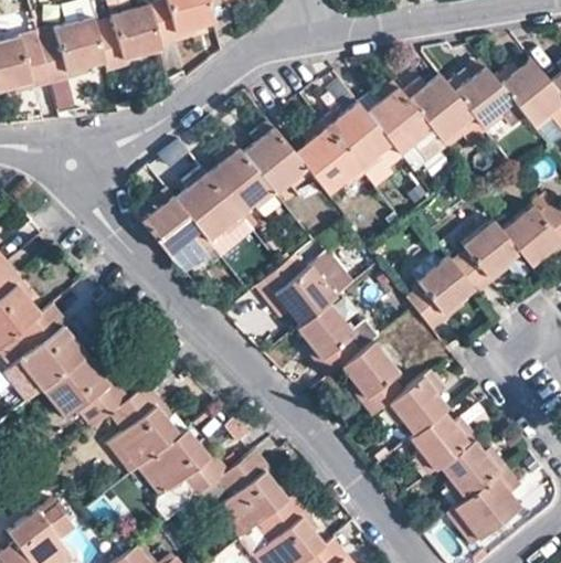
[(106,0),(110,14),(131,9),(128,0),(106,0)]
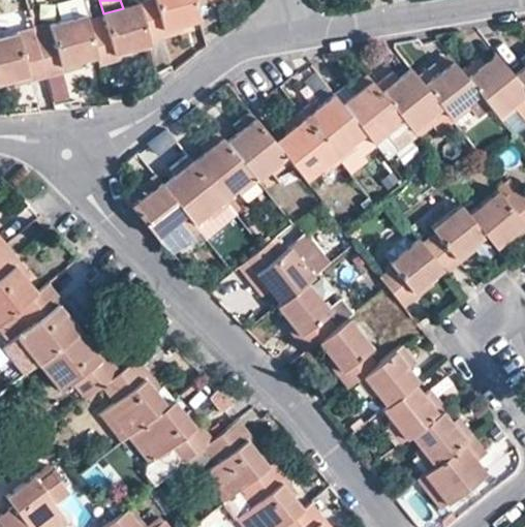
[(194,0),(154,0),(140,4),(149,36),(184,27),(201,23),(197,8),(194,0)]
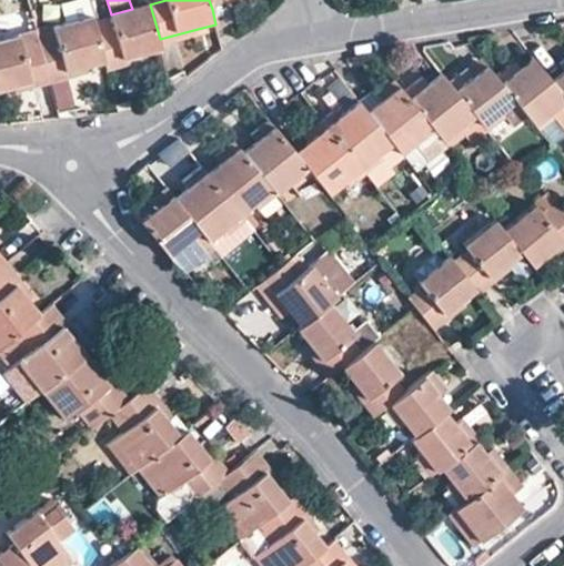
[(116,26),(98,31),(107,64),(143,54),(162,50),(161,46),(160,39),(150,4),(132,9),(111,14),(116,26)]
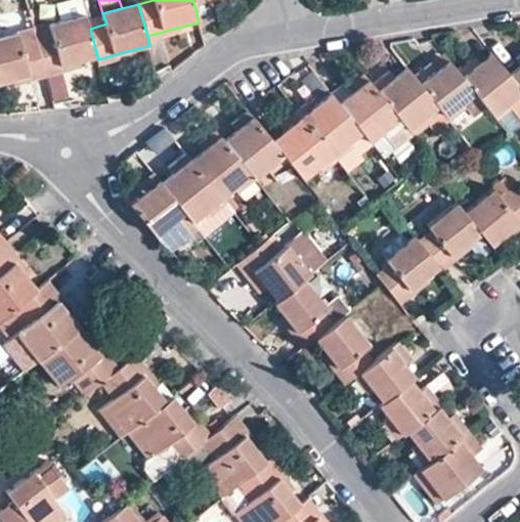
[(90,29),(87,16),(50,27),(50,25),(34,29),(37,41),(45,73),(82,63),(98,59),(90,29)]
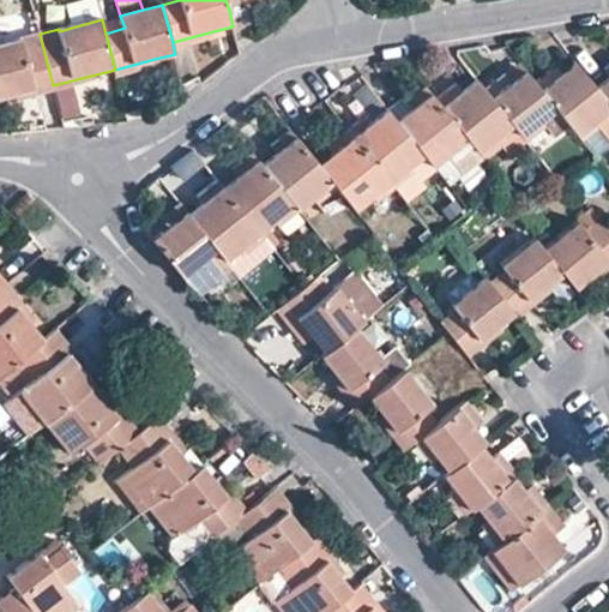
[(216,39),(213,31),(173,42),(174,49),(216,39)]
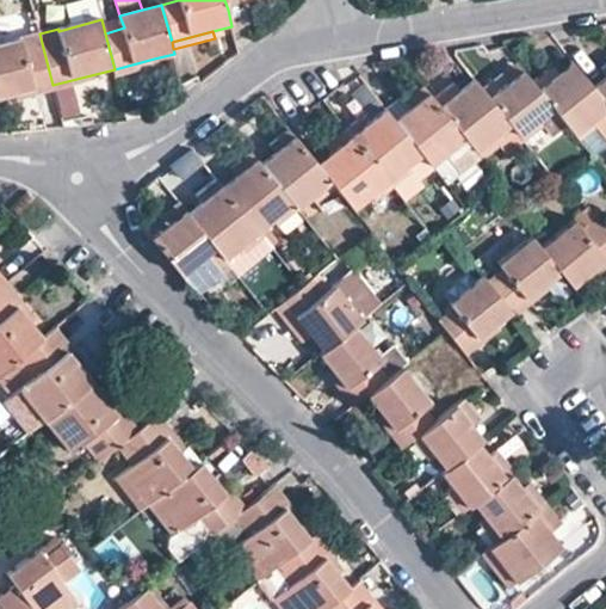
[(23,40),(0,45),(0,97),(13,94),(53,85),(43,48),(26,51),(23,40)]
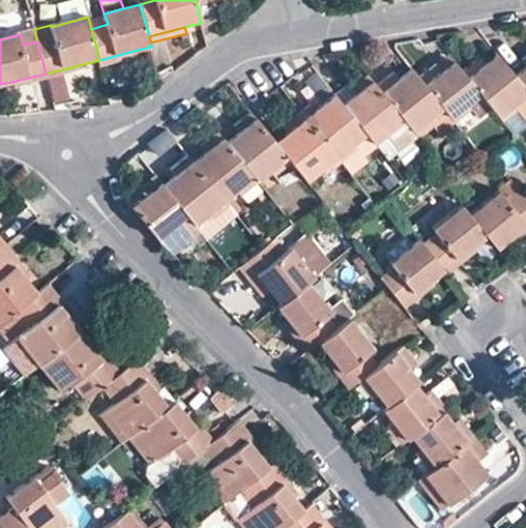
[(136,58),(134,51),(99,60),(100,68),(136,58)]
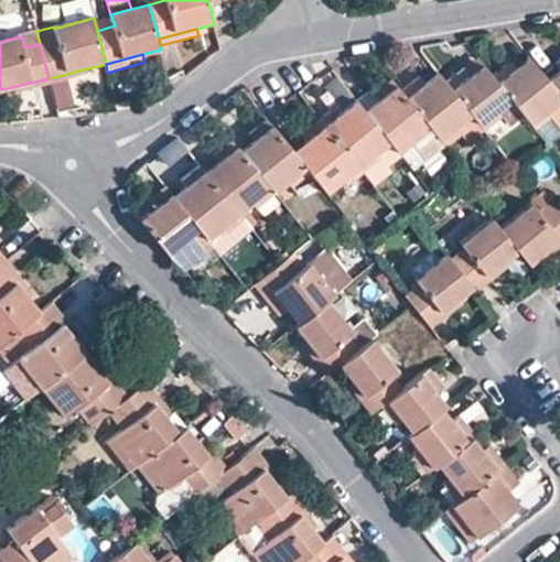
[(534,126),(551,112),(559,106),(559,93),(550,80),(531,58),(518,68),(499,83),(515,103),(527,118),(534,126)]
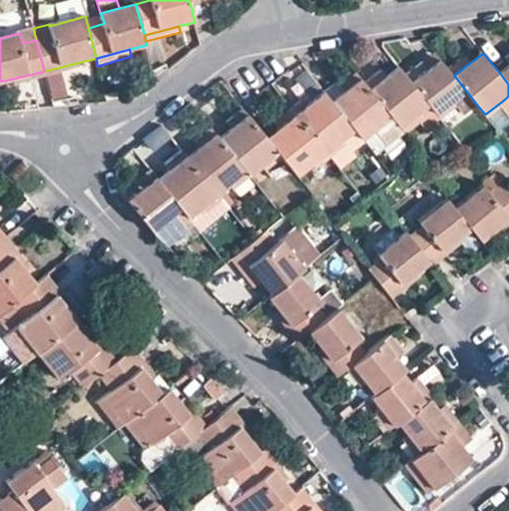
[(454,75),(471,62),(467,57),(449,69),(454,75)]
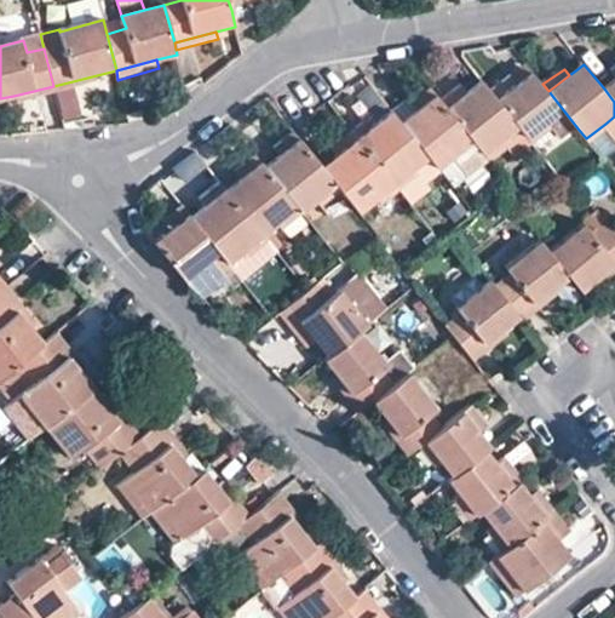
[(534,73),(518,85),(498,101),(521,129),(528,139),(565,113),(549,91),(542,84),(534,73)]
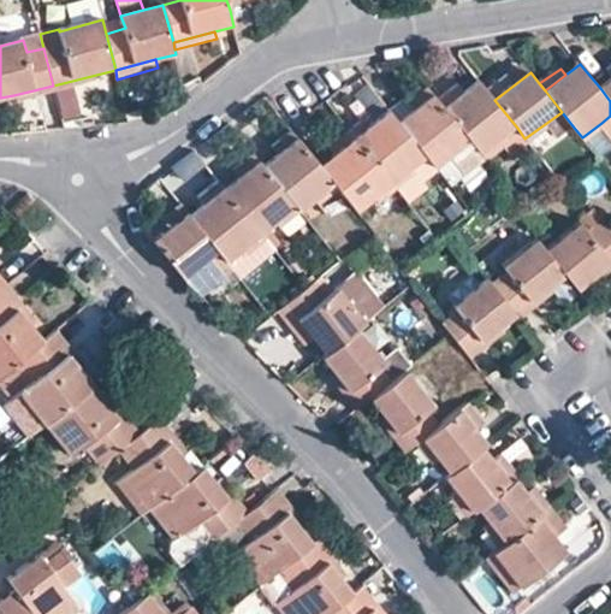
[(99,81),(96,75),(53,86),(54,93),(99,81)]
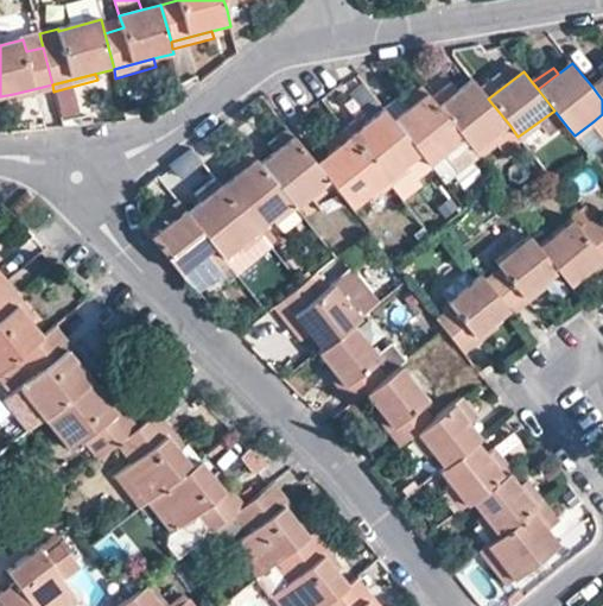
[(488,99),(508,83),(502,75),(482,90),(488,99)]
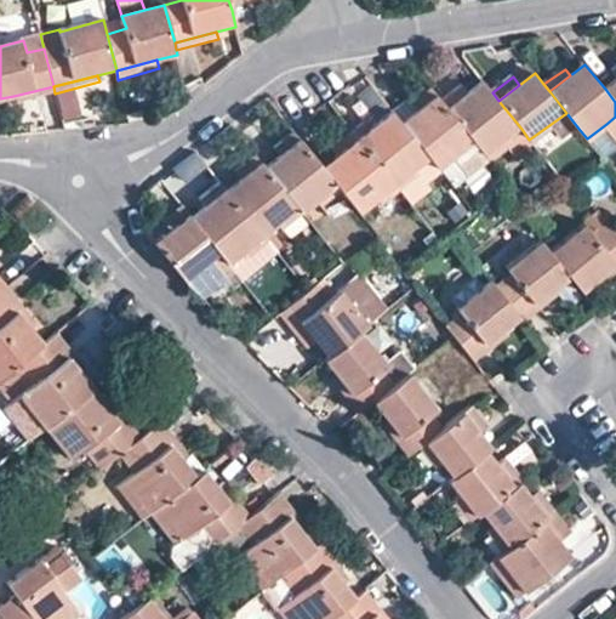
[(498,101),(492,92),(484,81),(469,92),(449,109),(477,143),(482,149),(485,155),(507,140),(522,129),(498,101)]
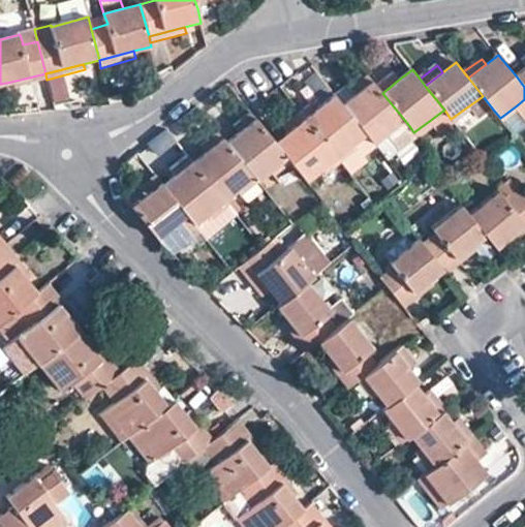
[(524,69),(516,75),(524,87),(524,69)]
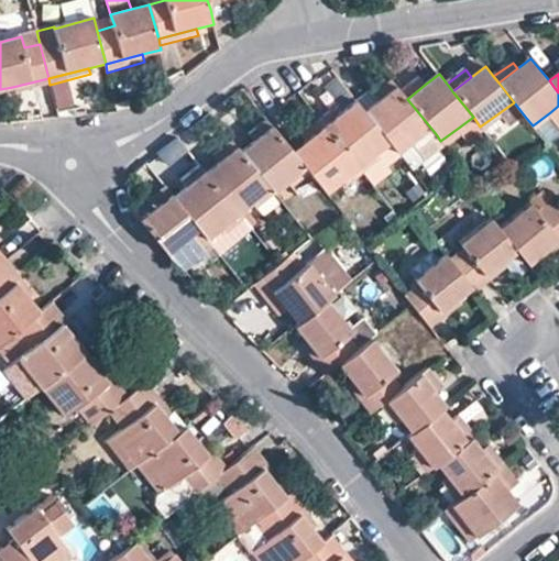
[(420,77),(402,91),(407,99),(426,84),(420,77)]
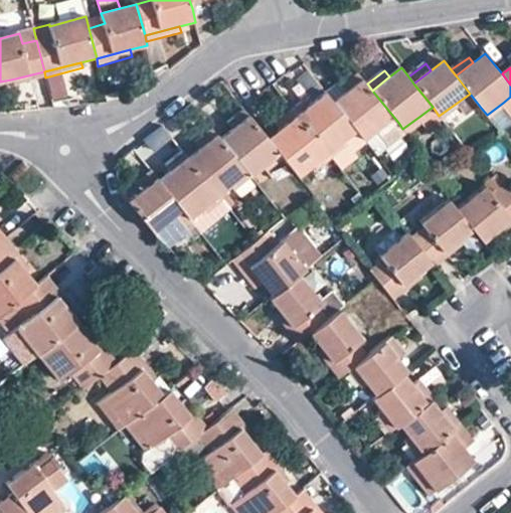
[(13,87),(45,77),(44,71),(11,79),(13,87)]
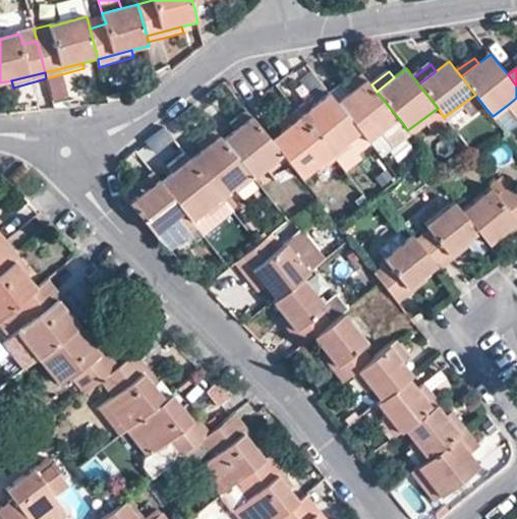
[(377,92),(371,84),(363,74),(345,88),(349,94),(337,103),(362,134),(369,143),(400,120),(377,92)]
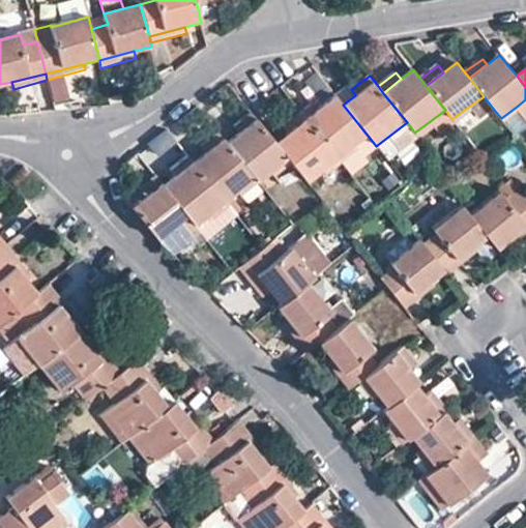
[(351,89),(338,98),(343,105),(355,95),(351,89)]
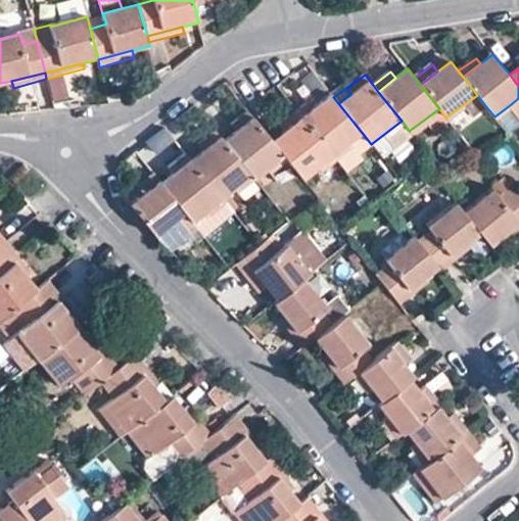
[(338,103),(333,97),(331,95),(320,104),(302,117),(334,157),(350,144),(364,135),(338,103)]
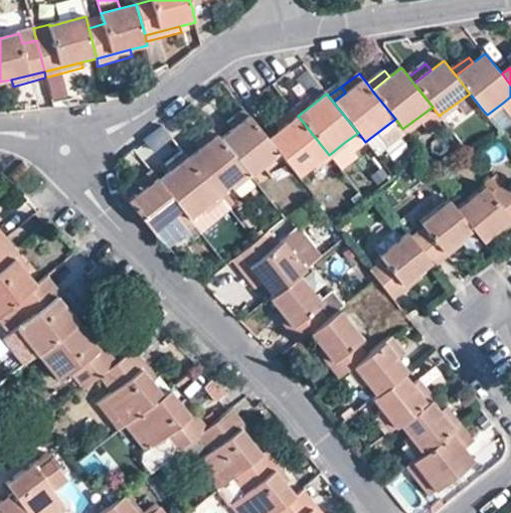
[(468,117),(481,108),(470,94),(439,116),(444,122),(461,110),(468,117)]
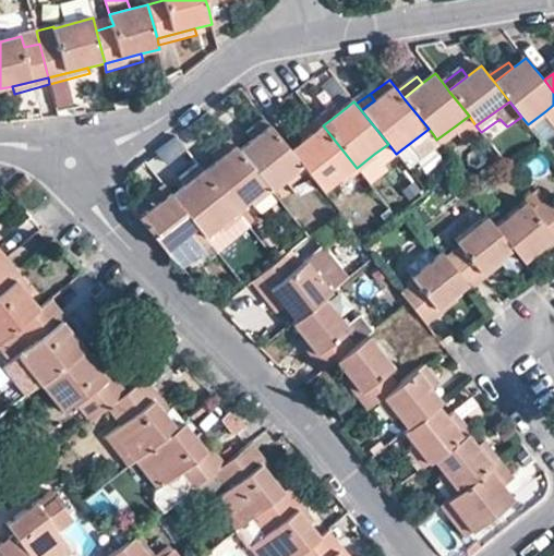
[(323,125),(341,111),(336,106),(318,120),(323,125)]
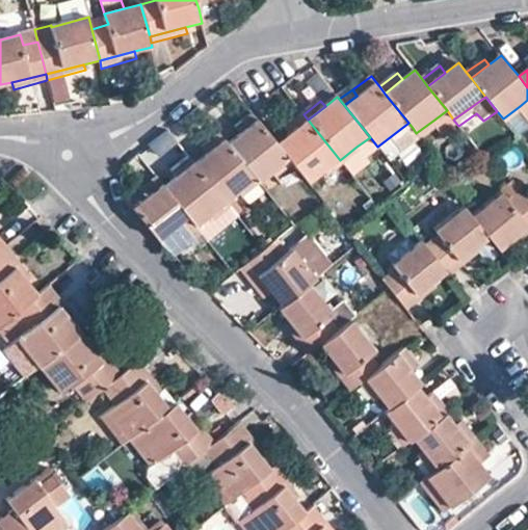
[(520,106),(503,118),(506,124),(524,110),(520,106)]
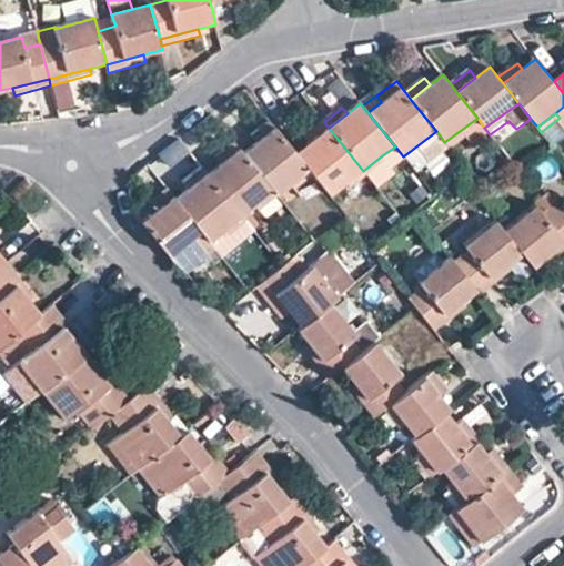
[(258,143),(275,130),(271,122),(253,135),(258,143)]
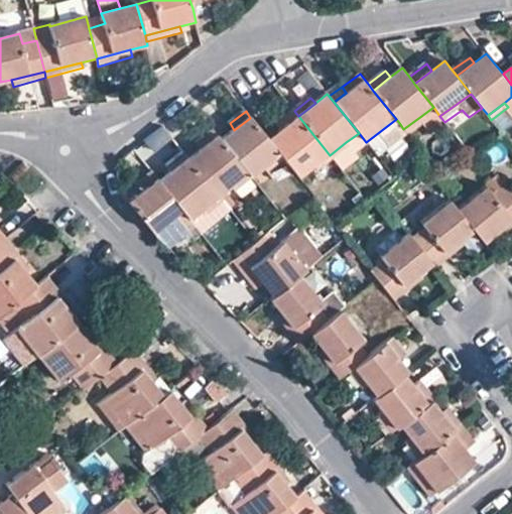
[(298,116),(294,111),(277,124),(281,129),(298,116)]
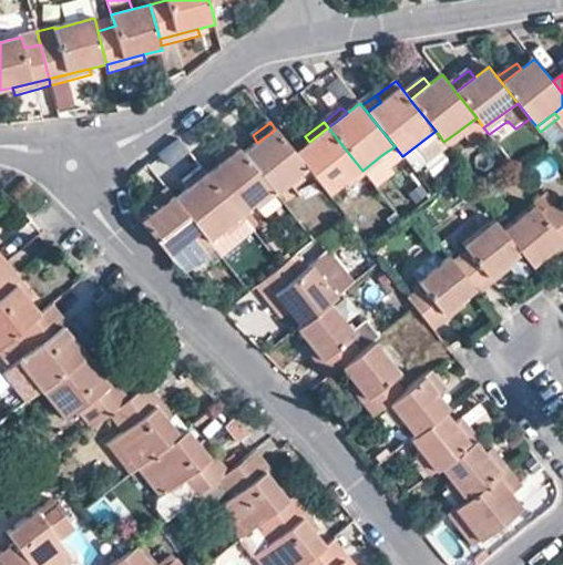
[(328,127),(309,142),(295,154),(310,173),(314,177),(329,197),(343,186),(362,171),(328,127)]
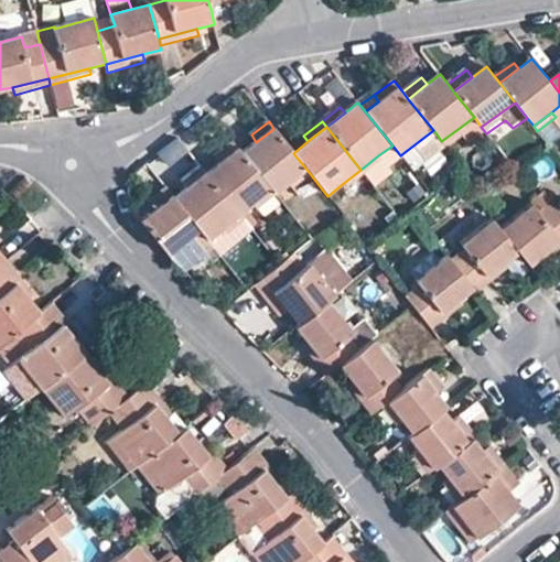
[(461,127),(441,141),(447,147),(464,132),(461,127)]
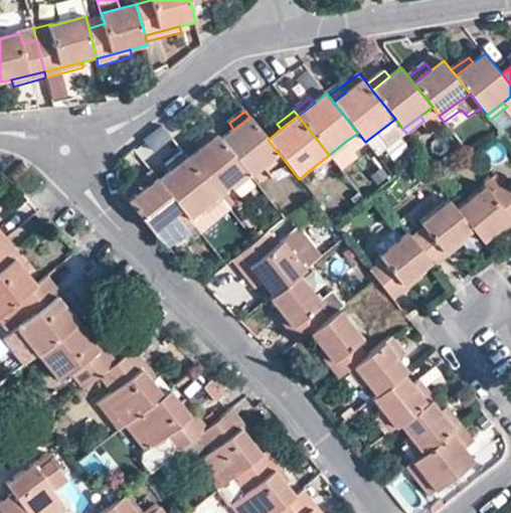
[(249,118),(233,130),(221,139),(248,174),(252,179),(266,169),(282,157),(268,140),(249,118)]
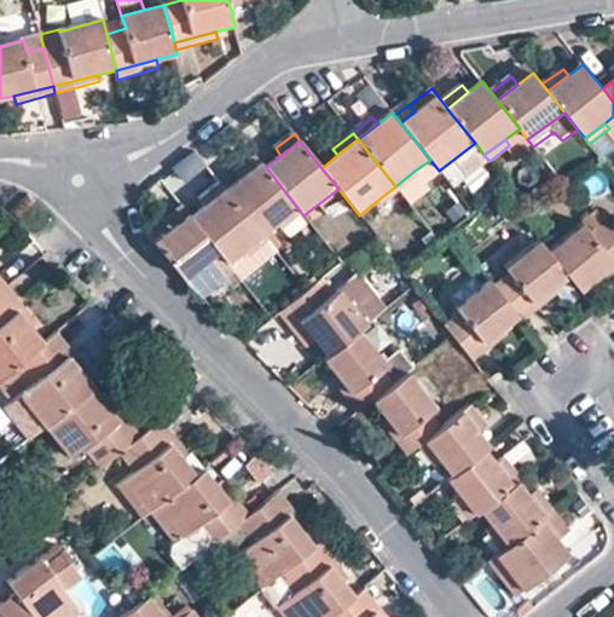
[(444,177),(480,149),(475,143),(439,171),(444,177)]
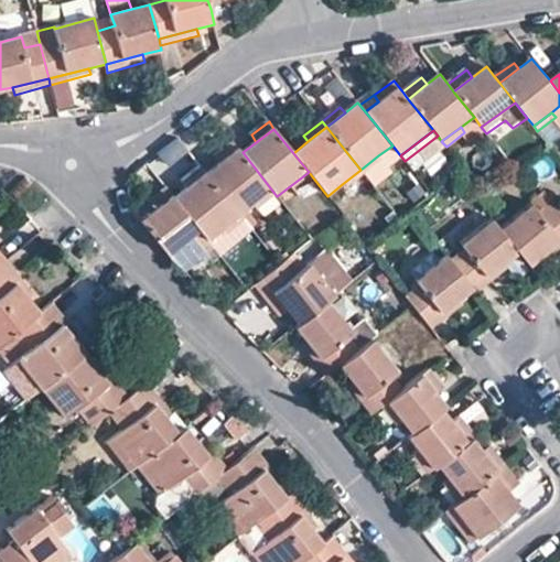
[(219,164),(239,149),(234,141),(215,157),(219,164)]
